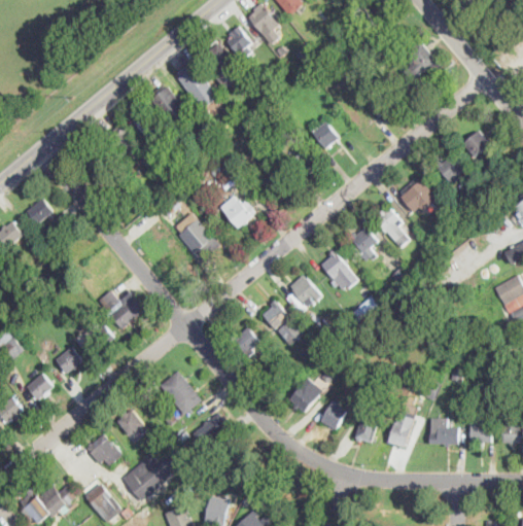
[(299,0),(303,5),(288,16),(274,0),(299,0)]
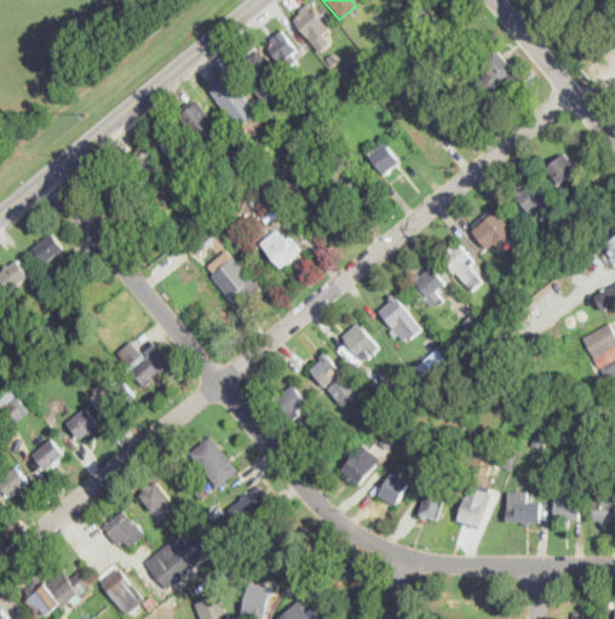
[(465,0),(455,10),(447,0),(465,0)]
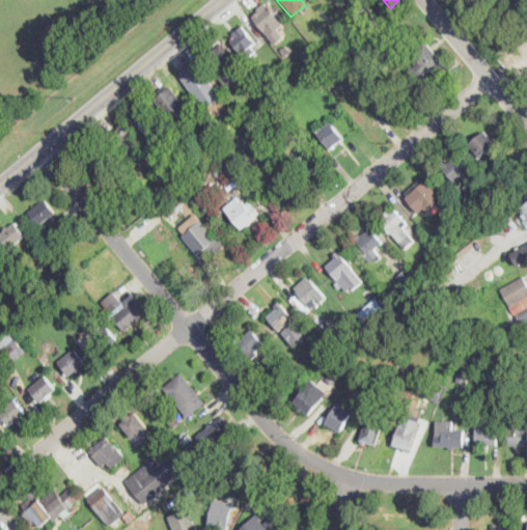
[(520,0),(526,9),(526,19),(517,27),(498,2),(500,1),(499,0),(520,0)]
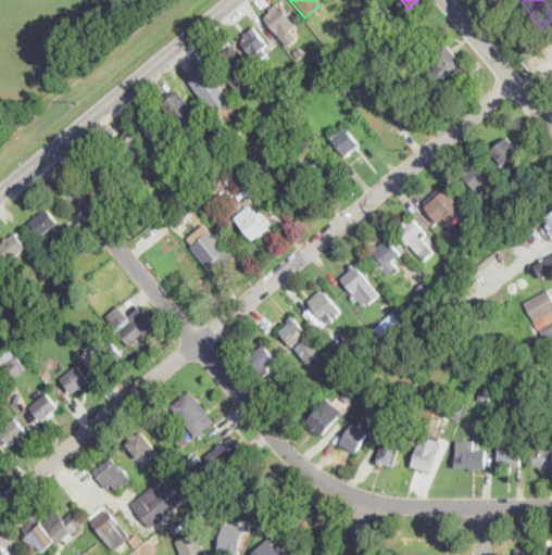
[(384,30),(380,33),(374,24),(376,22),(365,10),(374,2),(391,24),(384,30)]
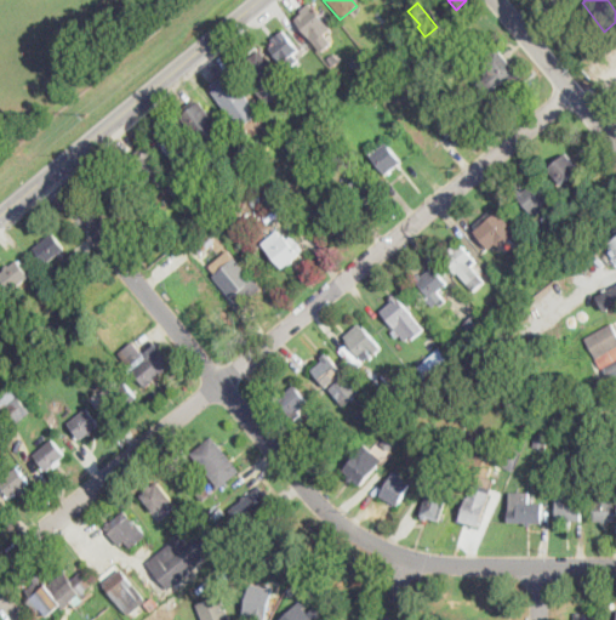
[(328,30),(311,45),(292,22),(300,16),(297,12),(306,5),(328,30)]
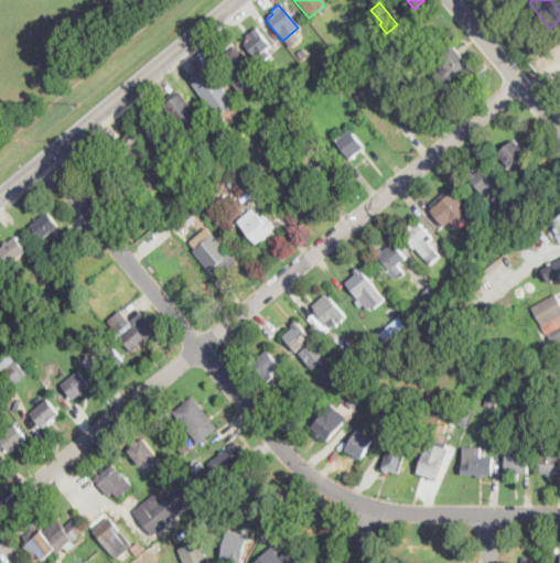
[(269,56),(258,65),(243,45),(250,40),(247,35),(254,29),(268,46),(264,51),(269,56)]
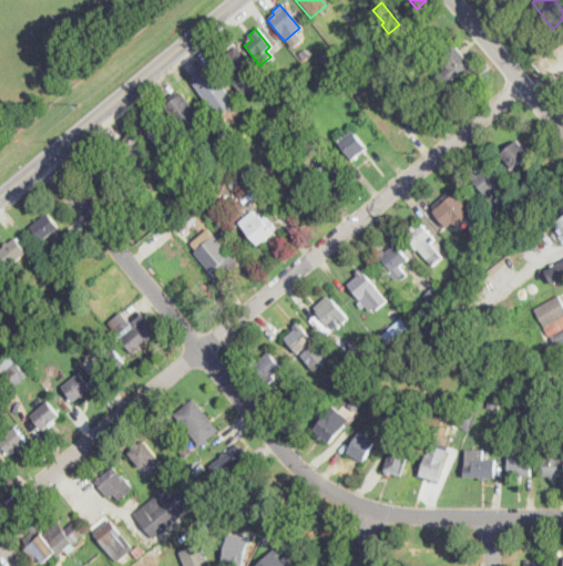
[(453,49),(454,50),(459,47),(464,53),(460,57),(477,76),(473,80),(471,76),(466,81),(460,73),(441,88),(434,78),(442,71),(441,69),(444,65),(438,57),(451,45),(453,49)]
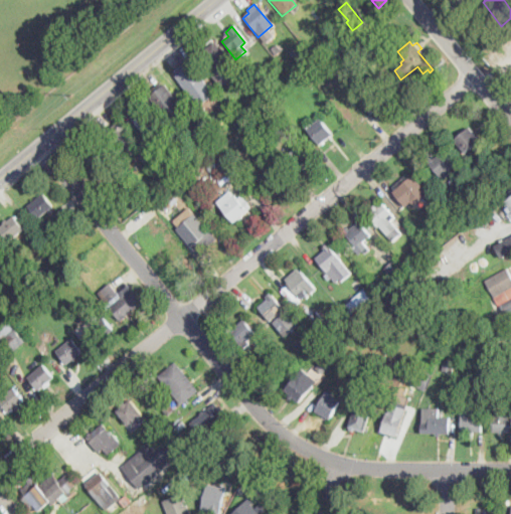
[(234,74),(219,89),(203,69),(206,67),(196,55),(212,42),(229,62),(226,65),(234,74)]
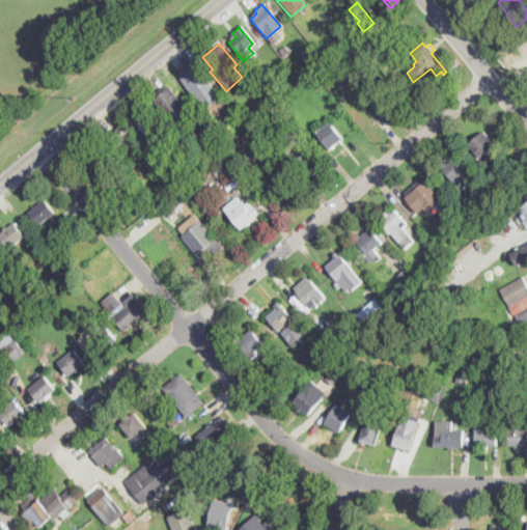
[(287,53),(281,57),(276,50),(282,46),(287,53)]
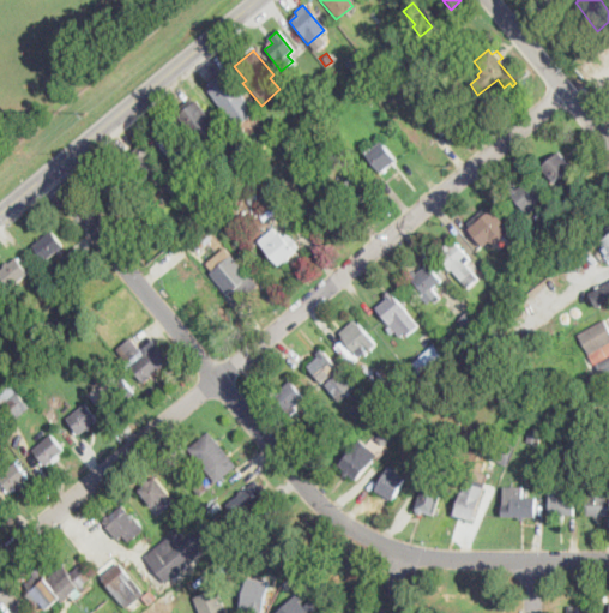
[(219,74),(223,79),(225,77),(251,110),(248,112),(251,115),(237,125),(236,127),(233,122),(230,125),(206,92),(210,90),(206,85),(219,74)]
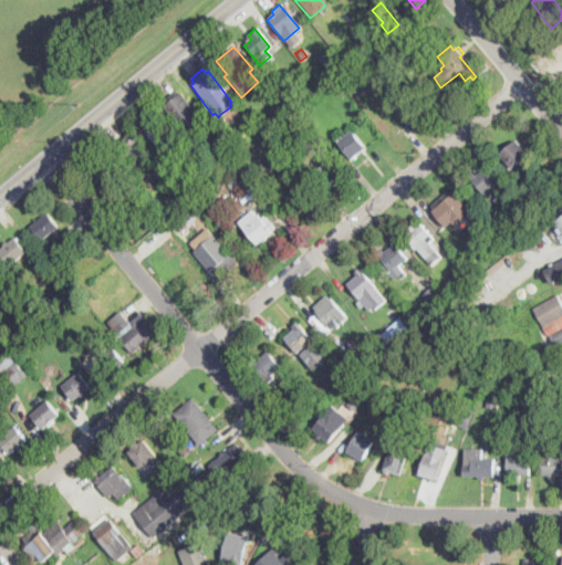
[(174,92),(176,96),(178,94),(201,124),(200,125),(203,128),(189,138),(187,135),(185,137),(162,107),(164,105),(160,102),(174,92)]
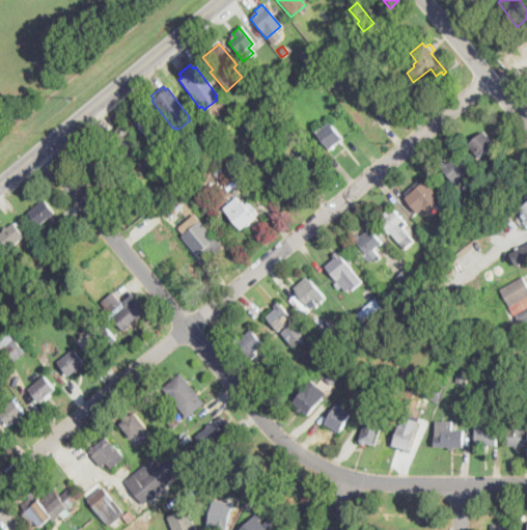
[(271,104),(267,108),(262,103),(267,99),(271,104)]
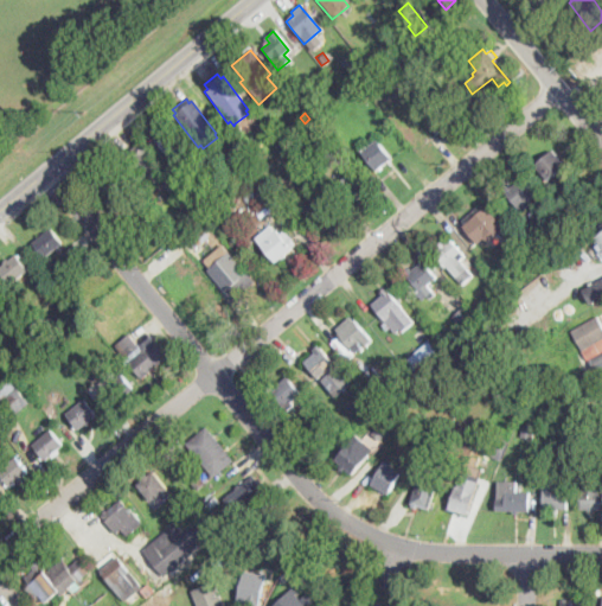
[(299,131),(289,138),(283,129),(293,123),(299,131)]
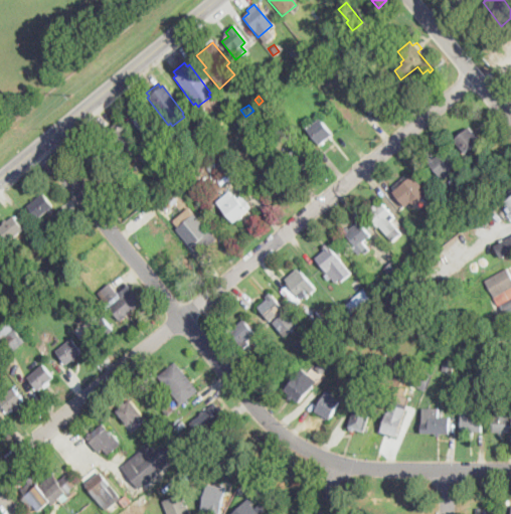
[(271,123),(262,130),(253,119),(262,112),(271,123)]
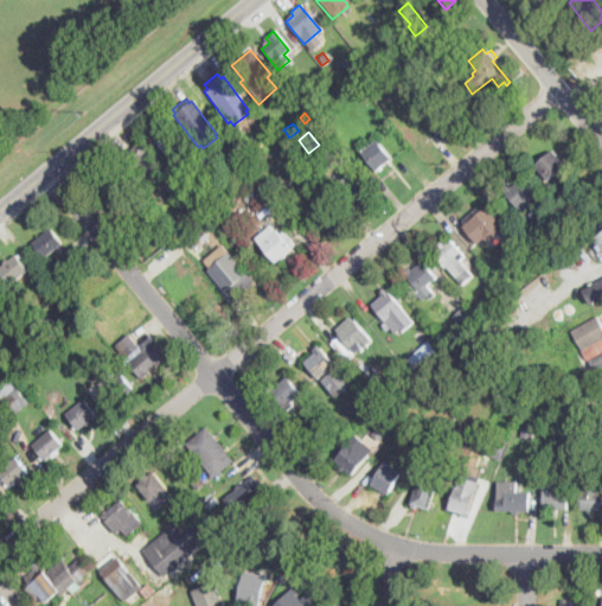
[(375,141),(389,159),(373,172),(357,151),(364,145),(366,147),(375,141)]
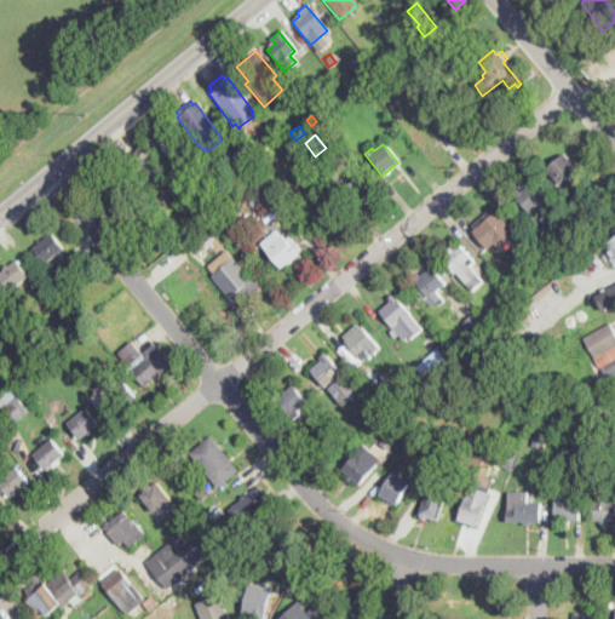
[(159,177),(151,183),(148,179),(139,187),(121,164),(142,147),(149,156),(145,160),(159,177)]
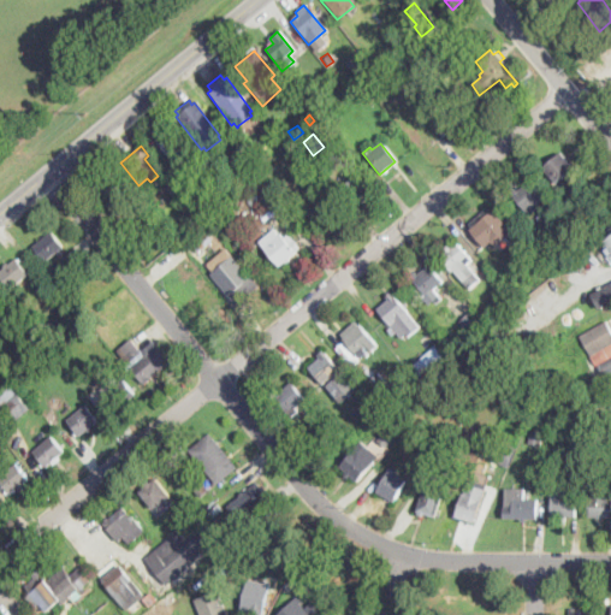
[(570,170),(552,184),(540,167),(558,153),(570,170)]
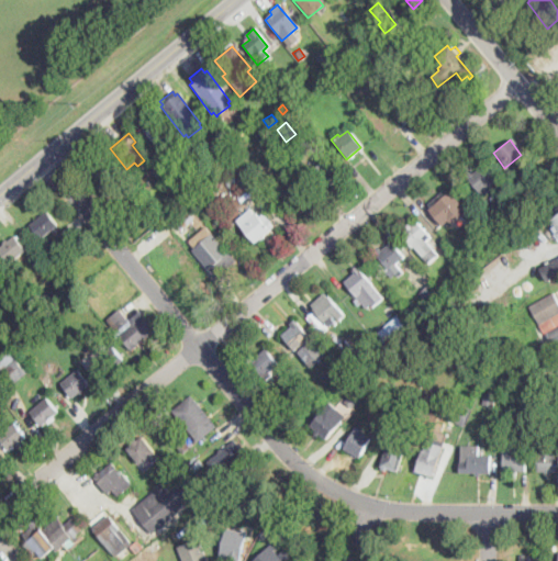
[(317,161),(313,166),(308,160),(312,156),(317,161)]
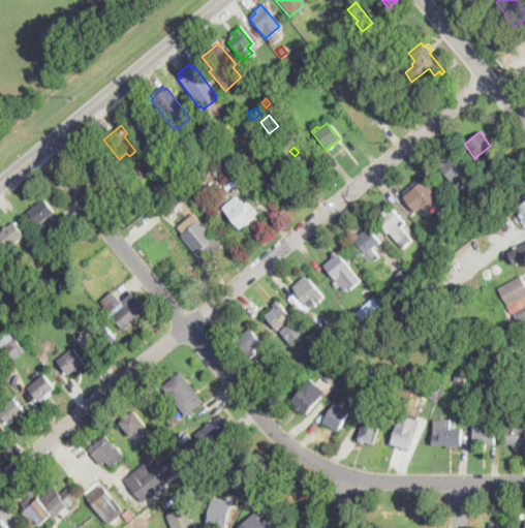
[(100,165),(104,169),(99,173),(97,169),(91,174),(86,167),(81,171),(76,165),(82,161),(80,159),(94,148),(104,161),(100,165)]
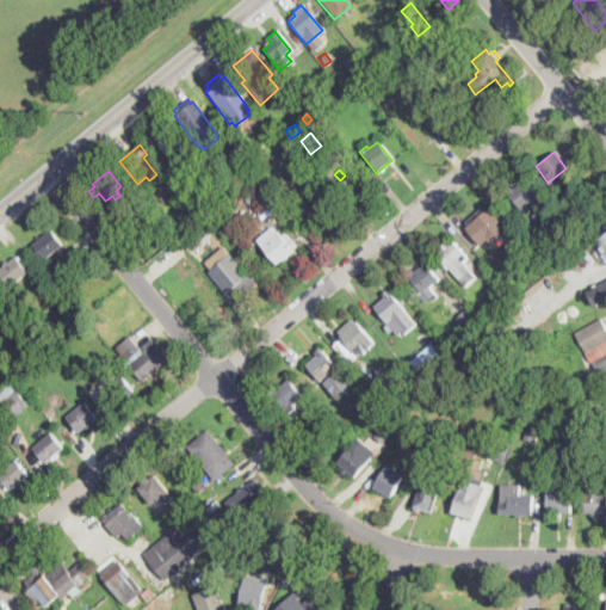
[(359,198),(357,201),(354,202),(352,199),(347,204),(334,188),(350,176),(362,191),(357,195),(359,198)]
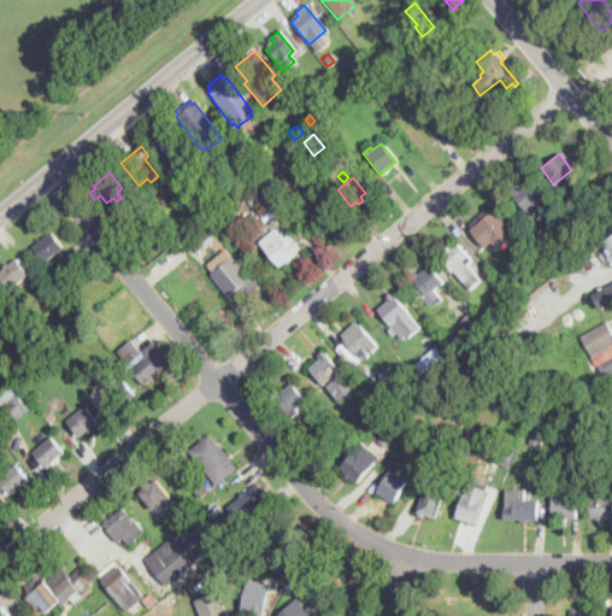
[(182,195),(174,201),(163,189),(171,182),(182,195)]
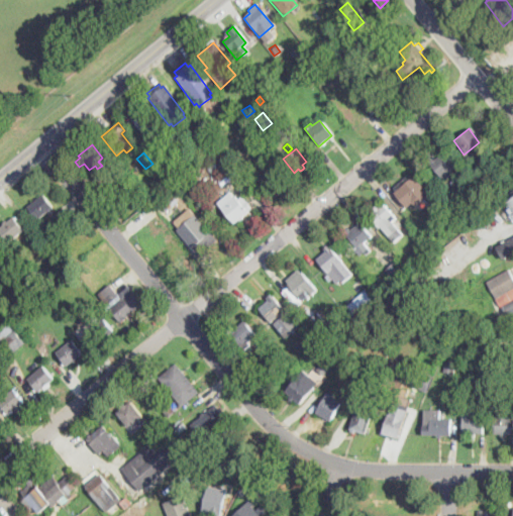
[(441,152),(453,166),(445,173),(447,175),(441,181),(425,162),(430,157),(433,160),(441,152)]
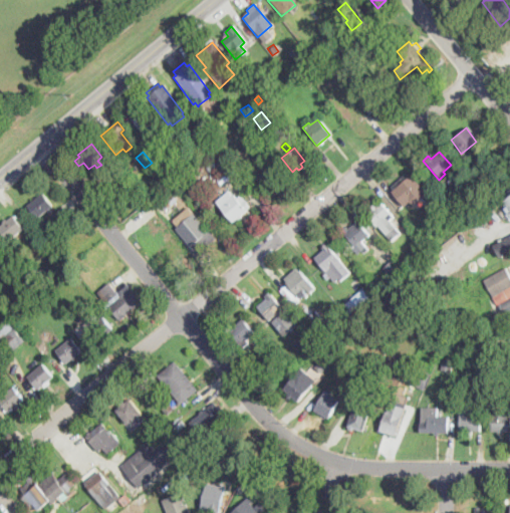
[(226,176),(223,179),(213,168),(228,155),(237,165),(226,176)]
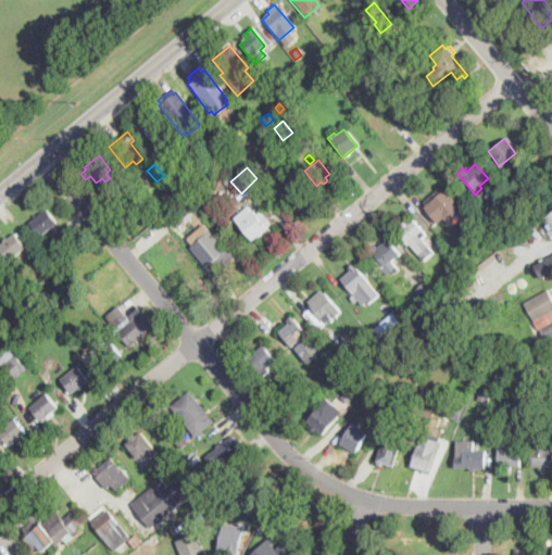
[(186,187),(179,191),(167,176),(174,172),(186,187)]
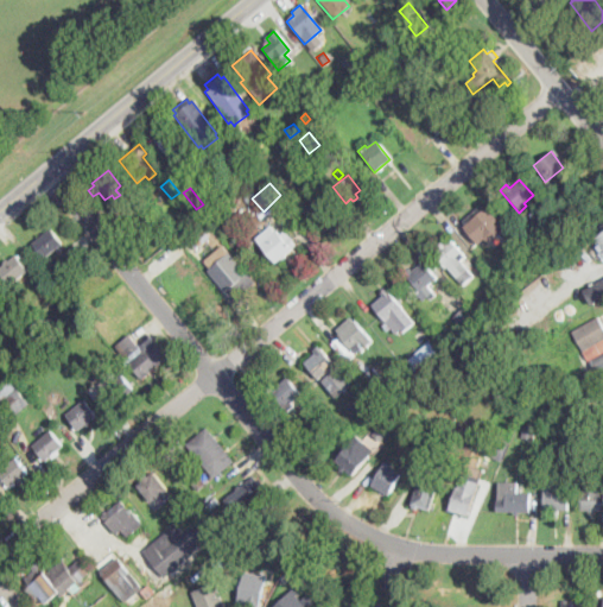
[(477,206),(481,210),(484,208),(499,225),(497,227),(501,231),(484,244),(482,240),(475,246),(461,228),(463,226),(459,221),(477,206)]
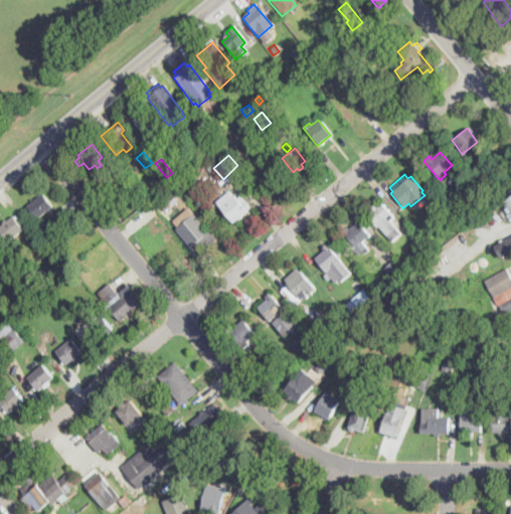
[(162,191),(166,197),(170,194),(175,200),(163,211),(153,198),(162,191)]
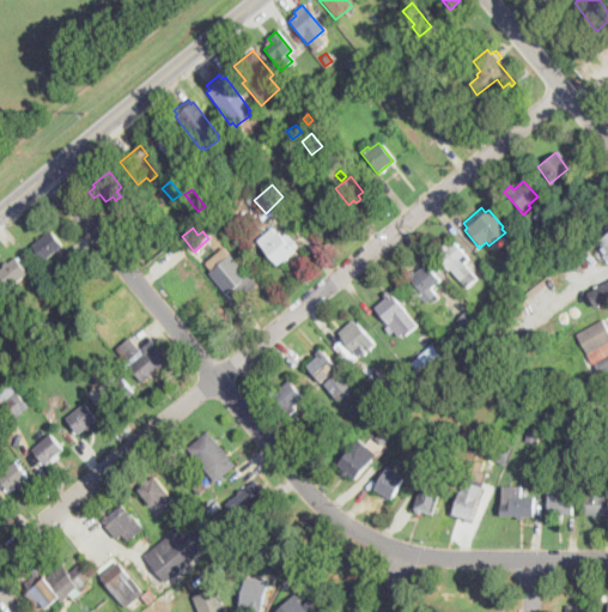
[(269,229),(274,235),(277,234),(280,237),(285,234),(297,248),(287,256),(289,259),(283,264),(281,261),(275,266),(255,242),(269,229)]
